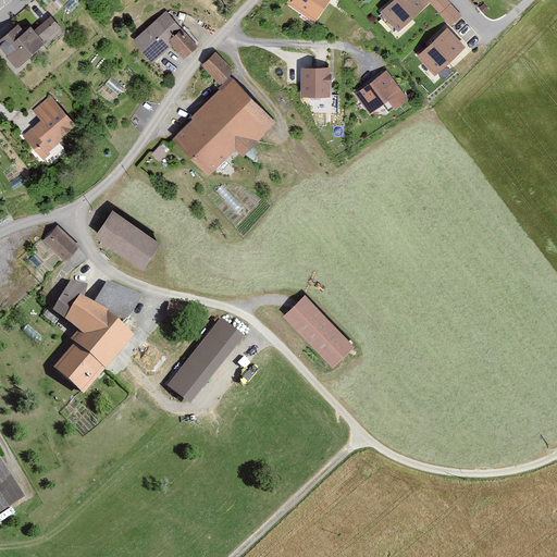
[(330,0),(297,0),(293,10),(318,23),(330,0)]
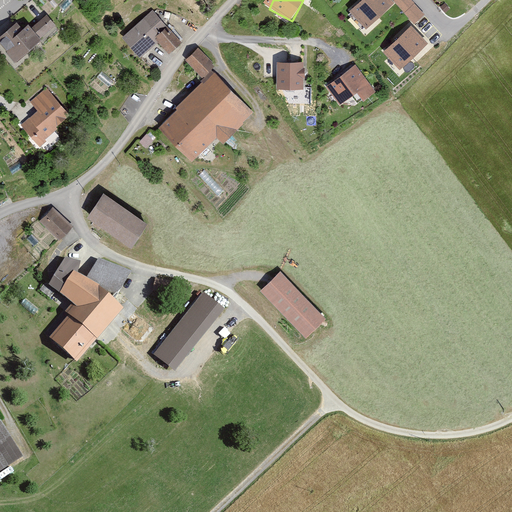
[(393,6),(388,0),(363,0),(350,12),(366,30),(393,6)]
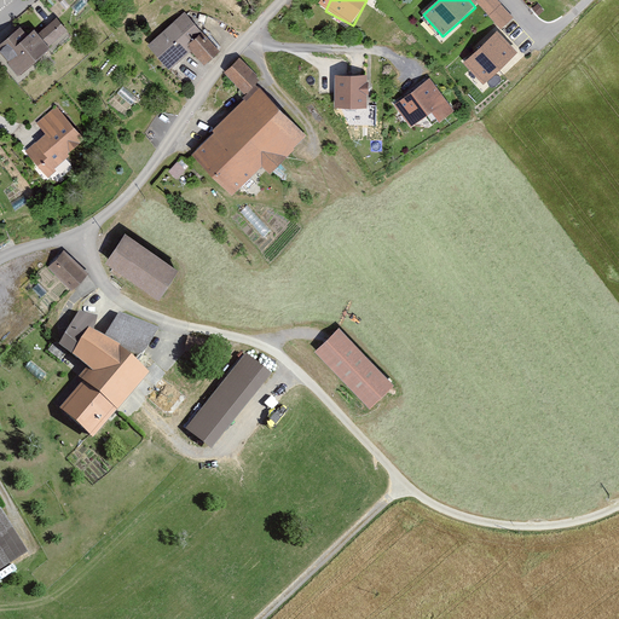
[(514,18),(496,0),(476,0),(476,1),(502,29),(514,18)]
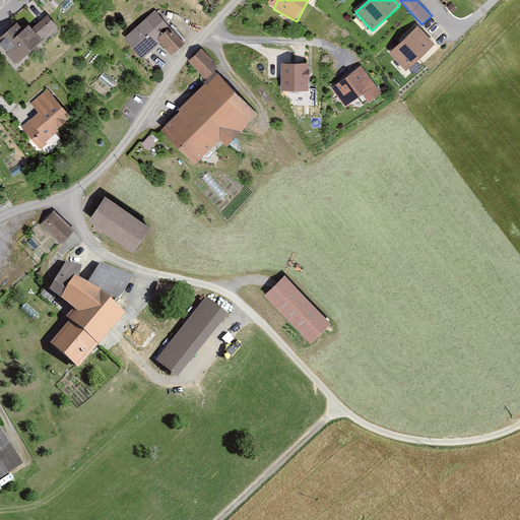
[(185,43),(154,9),(124,38),(142,59),(160,43),(171,55),(185,43)]
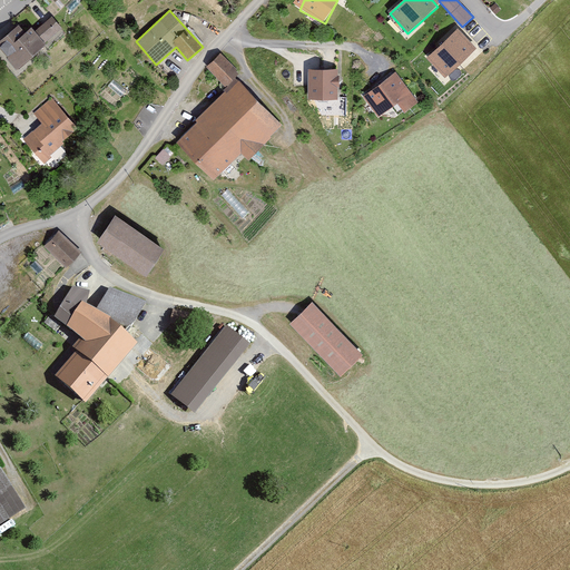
[(36,30),(46,42),(62,28),(52,17),(36,30)]
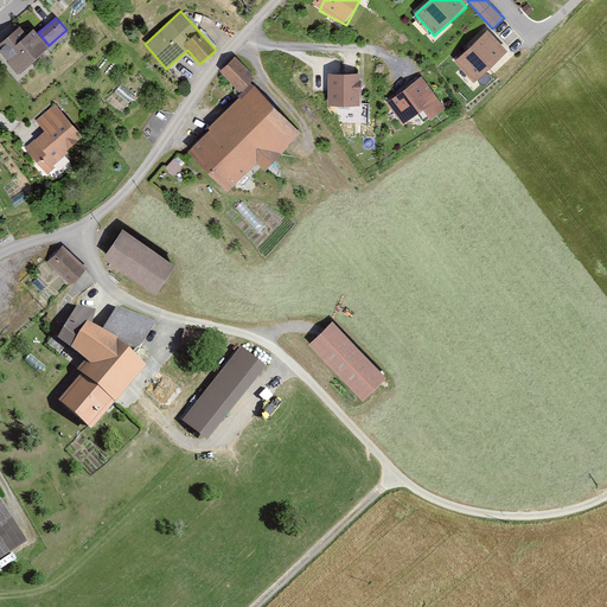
[(20,26),(0,42),(0,52),(17,74),(49,48),(33,29),(26,34),(20,26)]
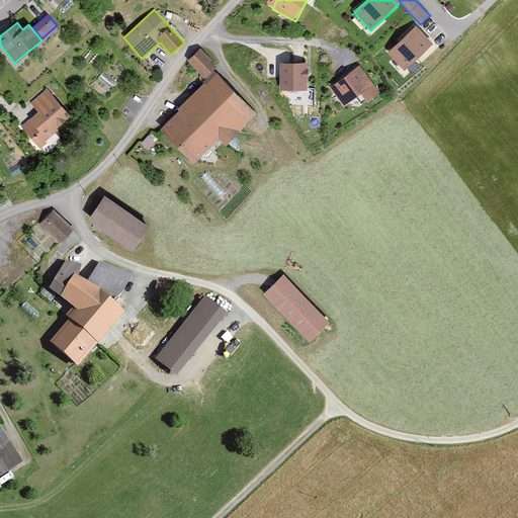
[(432,46),(414,26),(387,52),(406,71),(432,46)]
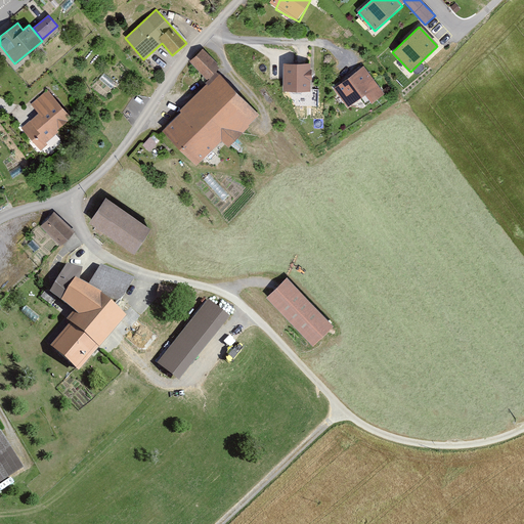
[(220,68),(203,49),(189,61),(207,80),(220,68)]
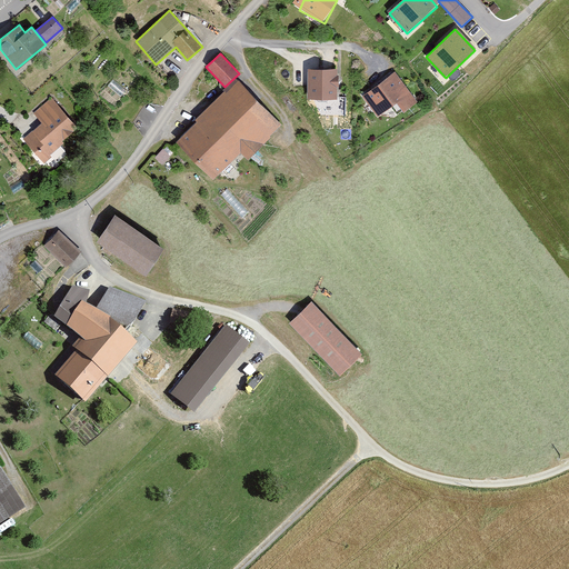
[(339,102),(338,69),(308,70),(308,102),(339,102)]
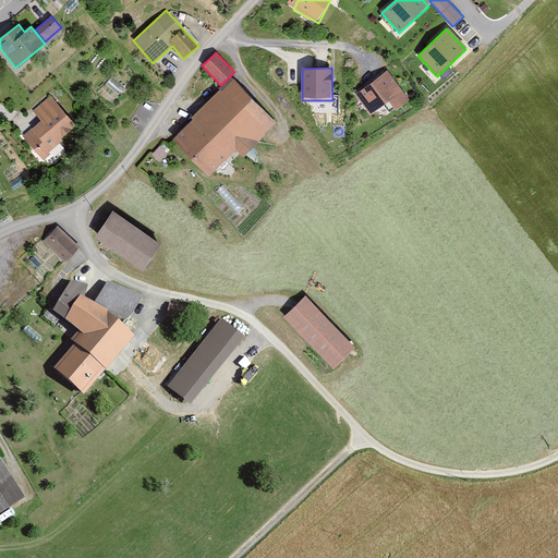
[(410,100),(388,71),(355,96),(370,116),(389,101),(396,111),(410,100)]
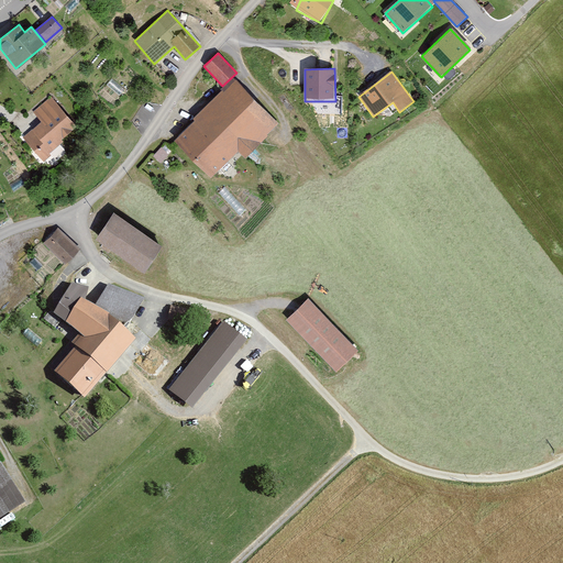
[(275,124),(233,81),(173,139),(213,183),(275,124)]
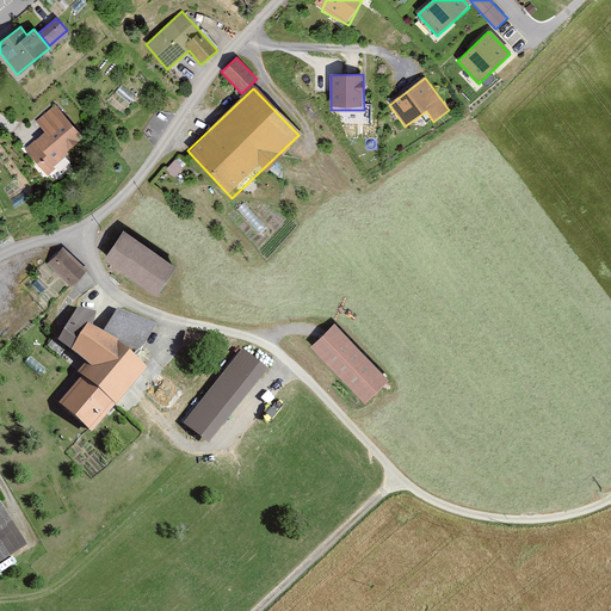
[(86,139),(56,103),(36,121),(47,134),(28,149),(47,172),(86,139)]
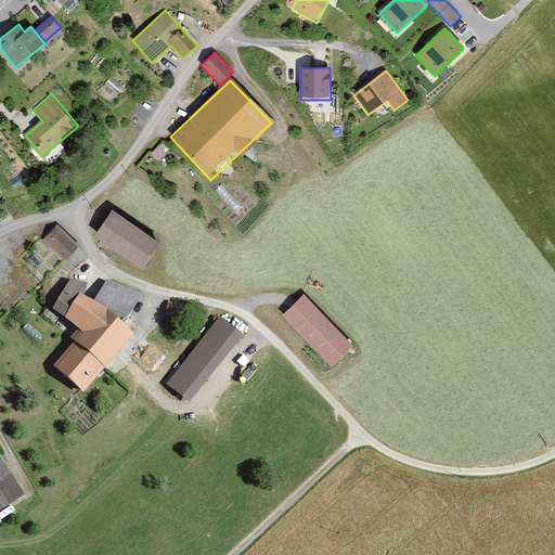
[(160,243),(117,213),(102,234),(145,265),(160,243)]
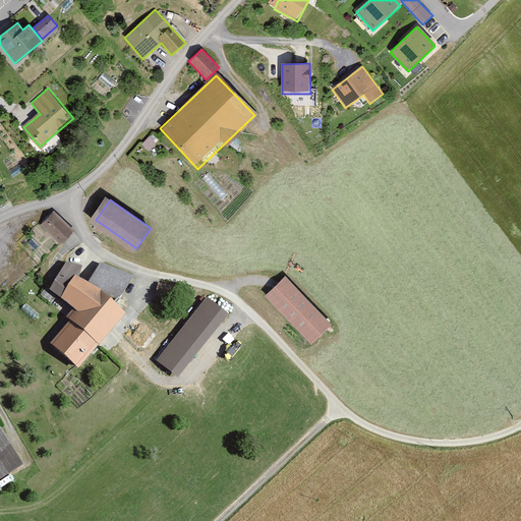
[(70,233),(51,215),(39,229),(58,246),(70,233)]
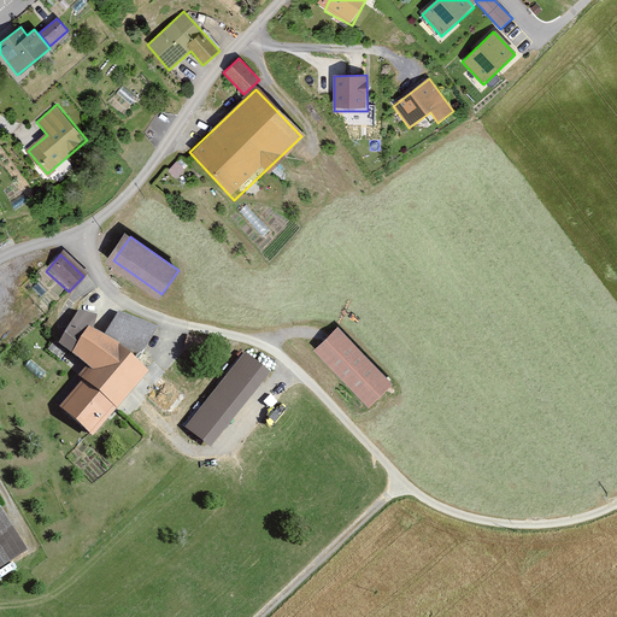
[(60,405),(94,434),(151,370),(139,359),(160,327),(119,310),(103,334),(77,315),(58,342),(94,369),(60,405)]
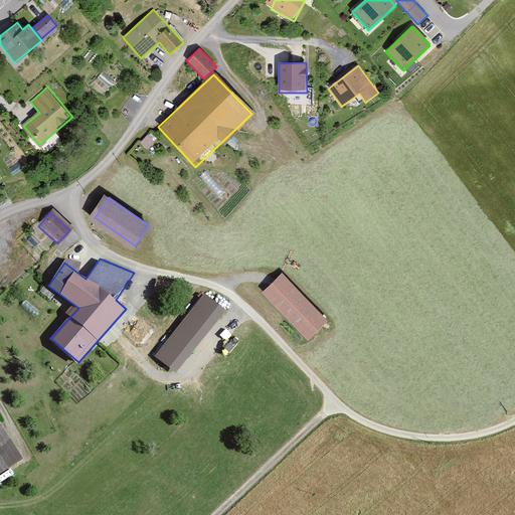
[(287,272),(266,292),(311,339),(332,318),(287,272)]
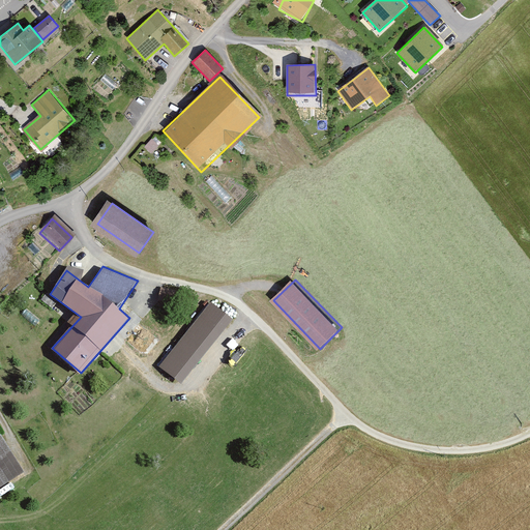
[(211,305),(160,370),(182,387),(234,323),(211,305)]
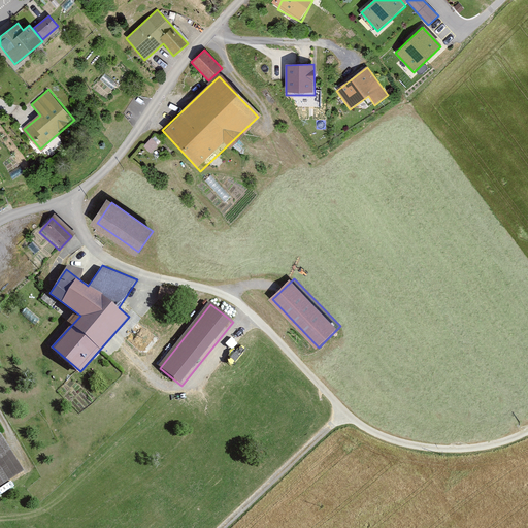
[(5,428),(0,430),(0,488),(30,472),(5,428)]
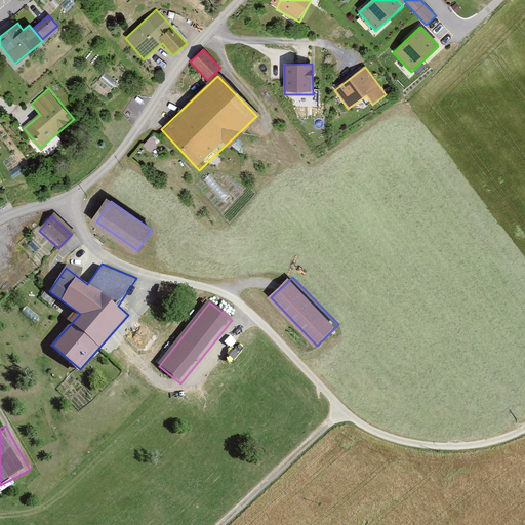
All buildings are outlined.
